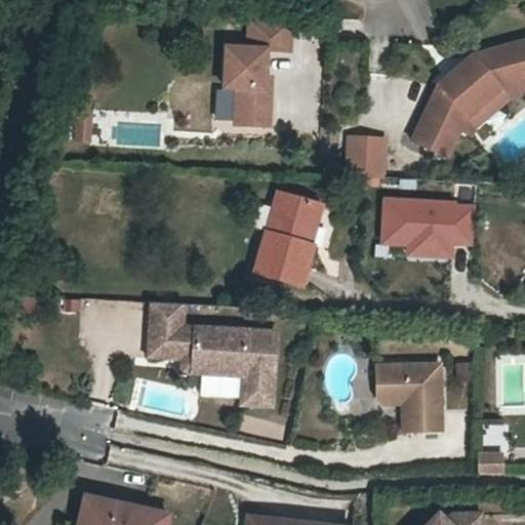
[(271,129),(273,92),(267,92),(267,81),(268,53),(291,53),(292,23),(251,21),(250,53),(228,52),(227,92),(239,92),(237,129),(271,129)]
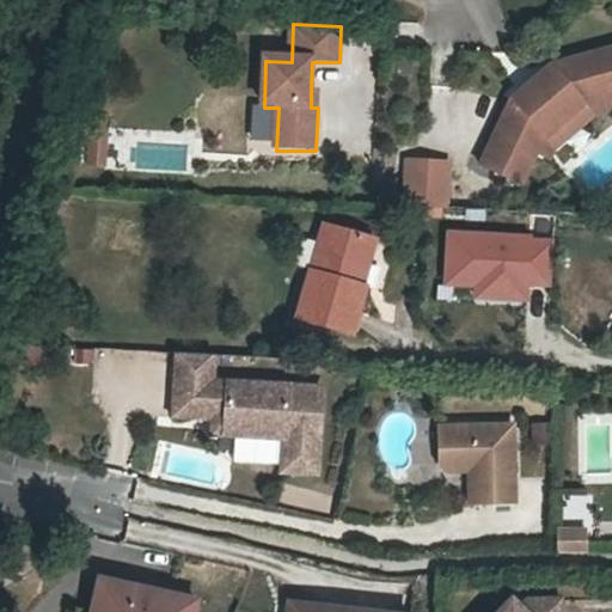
[(527,147),(540,153),(548,138),(588,105),(611,98),(611,50),(556,66),(515,101),(485,165),(512,179),(527,147)]
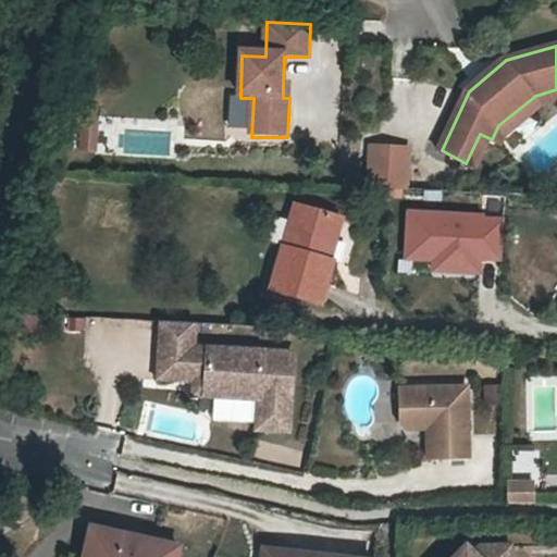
[(498,125),(492,139),(503,145),(510,131),(539,107),(556,100),(556,89),(535,96),(498,125)]
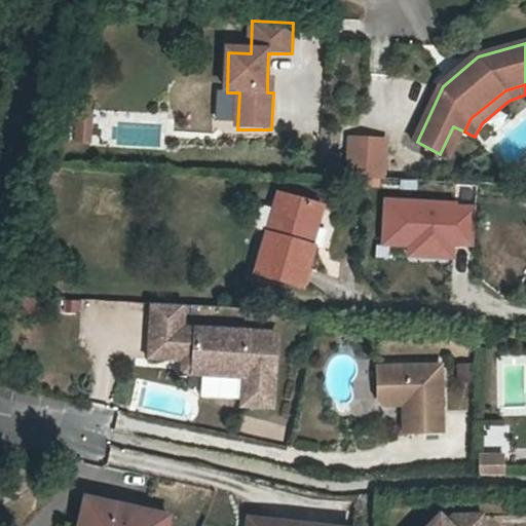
[(90,142),(90,109),(72,109),(72,142),(90,142)]
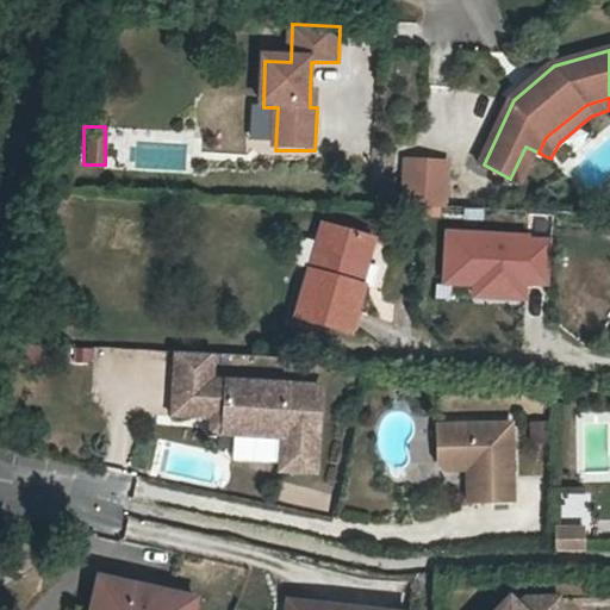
[(526,147),(510,179),(524,185),(539,153),(526,147)]
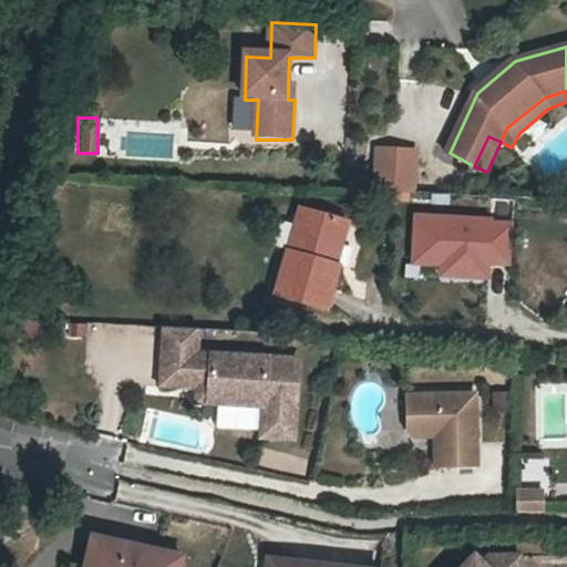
[(418,151),(374,146),(370,188),(413,193),(418,151)]
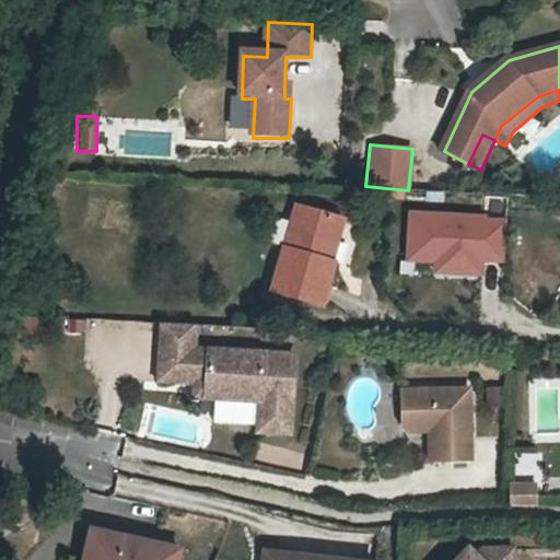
[(317,264),(329,222),(291,210),(267,295),(316,308),(328,267),(317,264)]
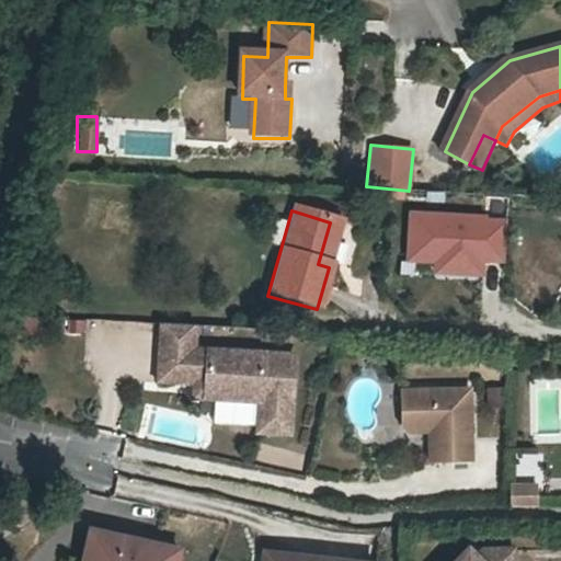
[(506,218),(410,212),(405,275),(502,281),(506,218)]
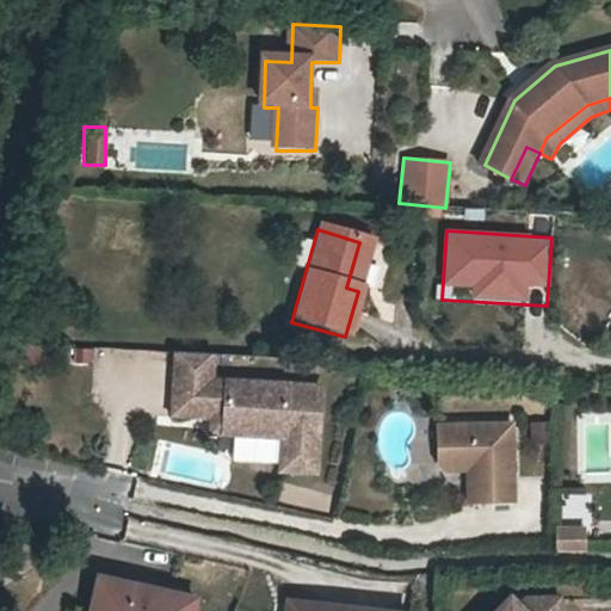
[(371,245),(359,242),(346,288),(358,291),(371,245)]
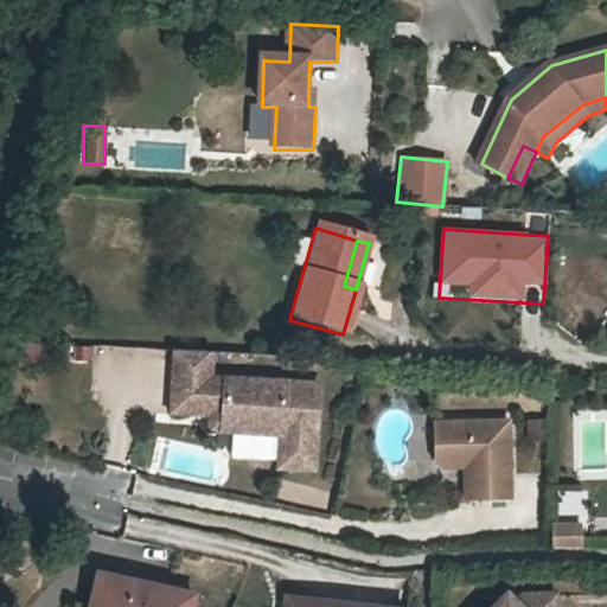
[(174,351),(172,377),(208,379),(210,353),(174,351)]
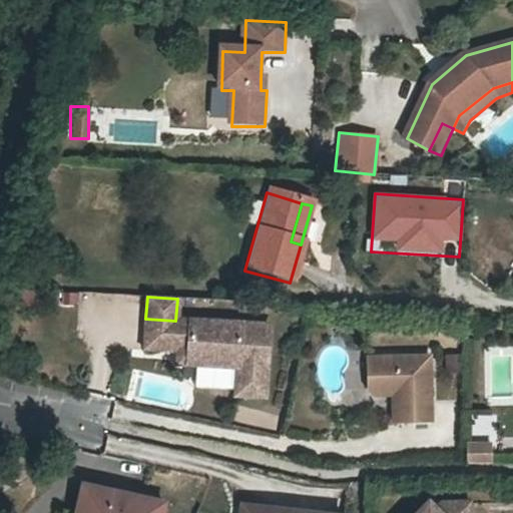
[(175,321),(145,319),(144,349),(177,351),(176,364),(196,366),(236,368),(235,391),(235,396),(264,398),(268,327),(175,321)]
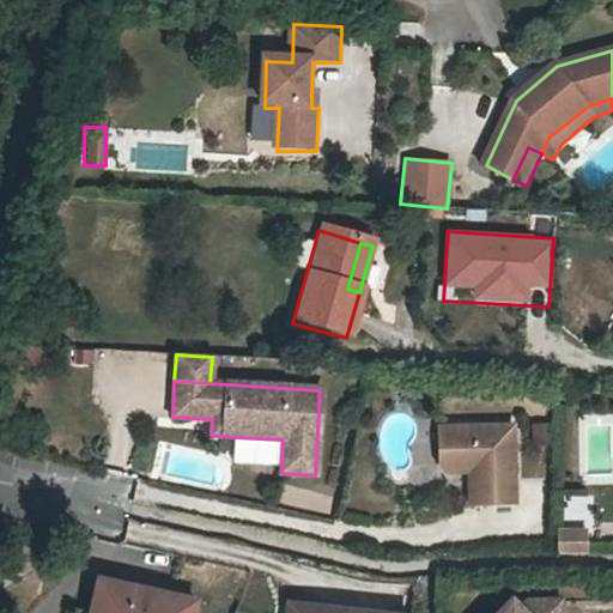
[(468,507),(513,505),(510,428),(437,429),(437,466),(444,473),(467,473),(468,507)]
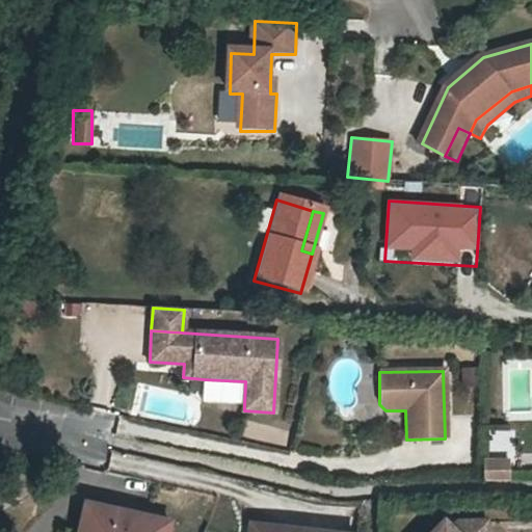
[(245,381),(204,379),(203,402),(244,405),(245,381)]
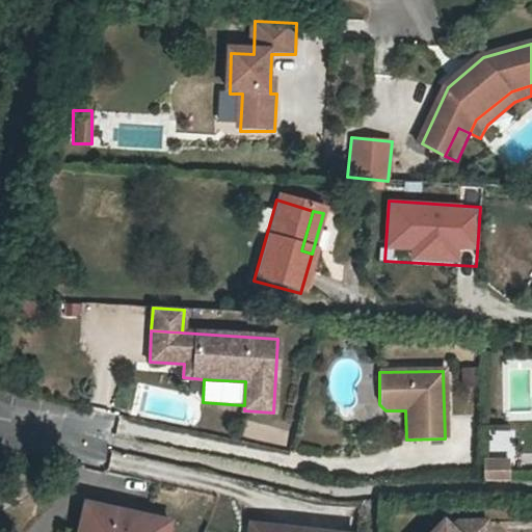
[(481,461),(481,482),(507,481),(507,460),(481,461)]
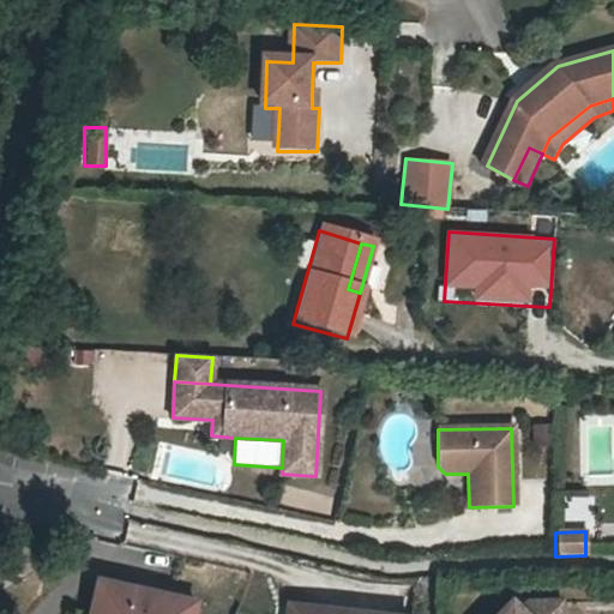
[(192,613),(194,605),(96,584),(89,613),(192,613)]
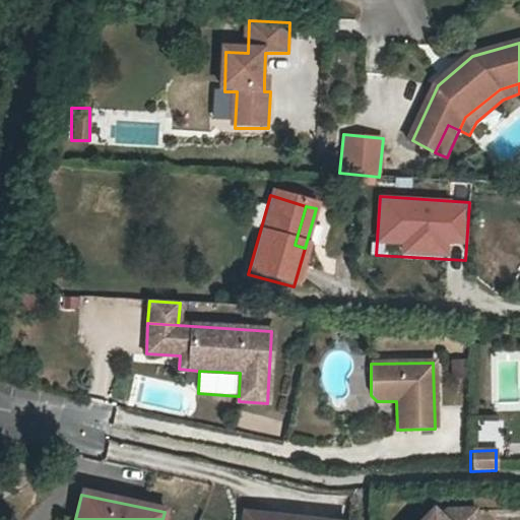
[(472,519),(473,510),(443,511),(438,516),(432,511),(421,519),(472,519)]
